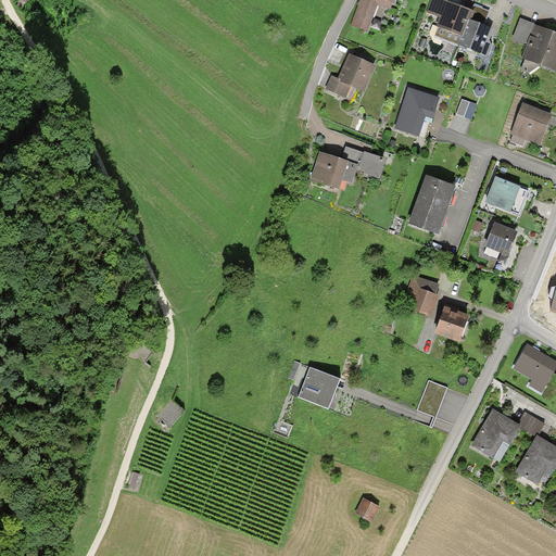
[(395,3),(395,0),(361,0),(352,24),(367,29),(377,4),(389,9),(391,1),(395,3)]
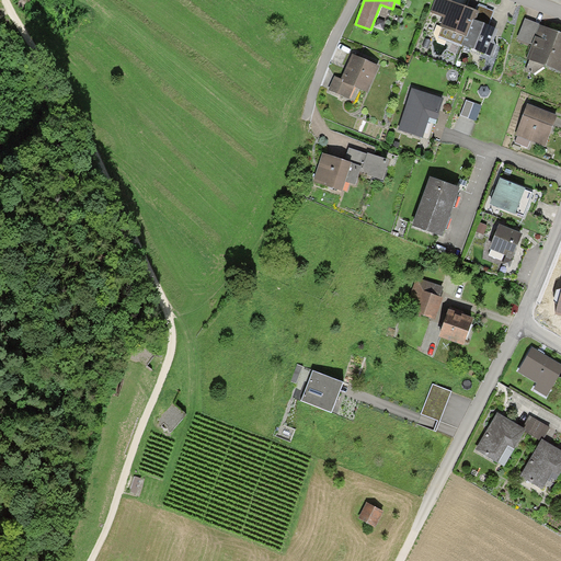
[(494,42),(497,30),(488,26),(494,12),(479,7),(477,11),(449,0),(434,0),(430,12),(444,18),(439,29),(442,29),(439,36),(493,57),(497,46),(494,42)]
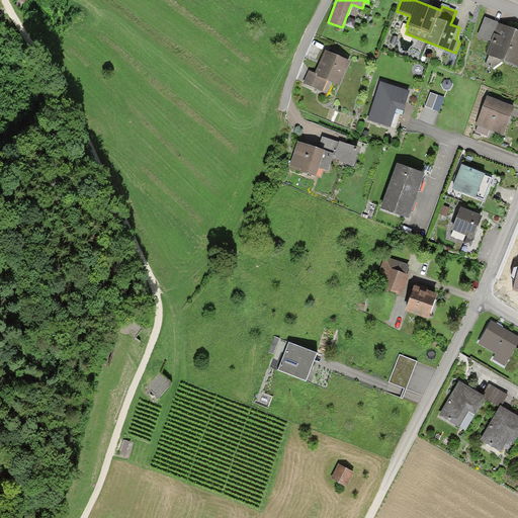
[(517,29),(485,16),(478,35),(492,41),(486,54),(490,56),(486,65),(493,68),(502,61),(517,66),(517,29)]
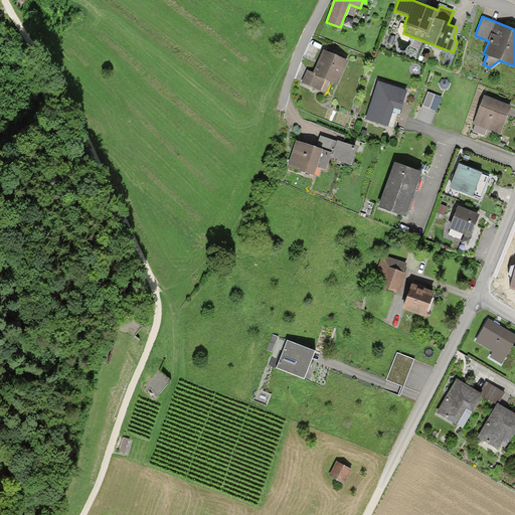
[(345,59),(323,49),(312,72),(307,70),(301,84),(319,93),(324,80),(334,86),(345,59)]
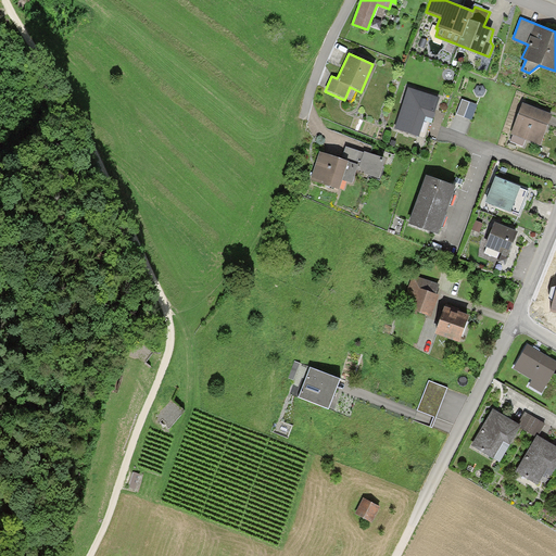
[(440,99),(408,89),(395,128),(418,136),(425,116),(432,119),(440,99)]
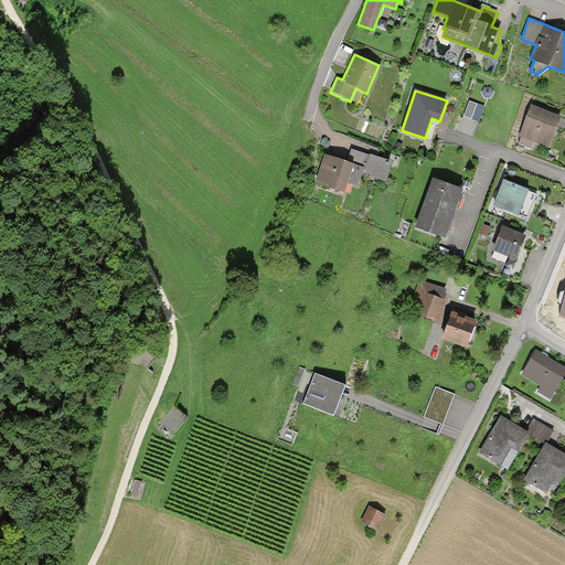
[(484,107),(470,102),(465,115),(479,120),(484,107)]
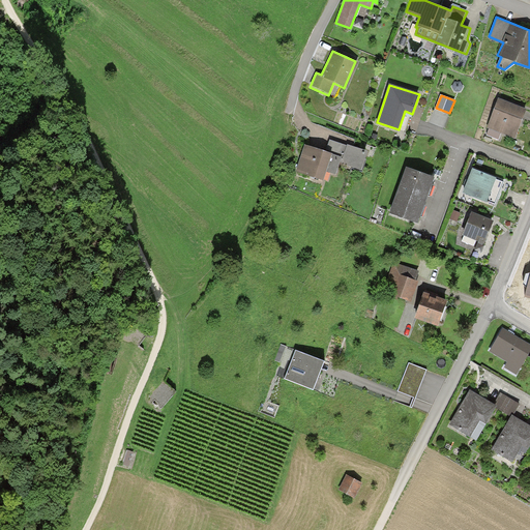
[(527,110),(499,99),(488,128),(490,128),(487,135),(498,139),(501,133),(516,139),(527,110)]
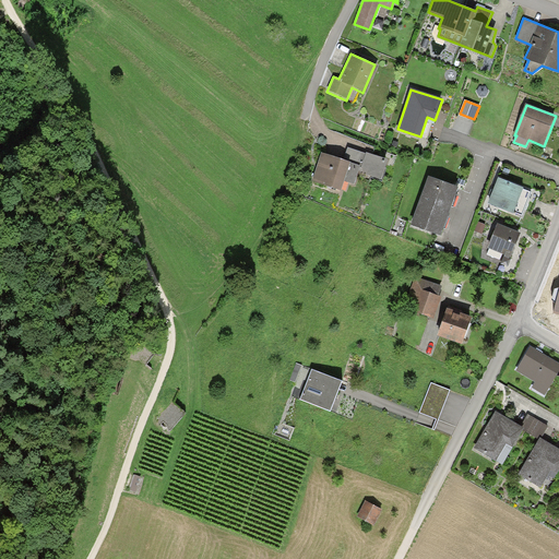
[(375,157),(377,150),(353,141),(351,149),(375,157)]
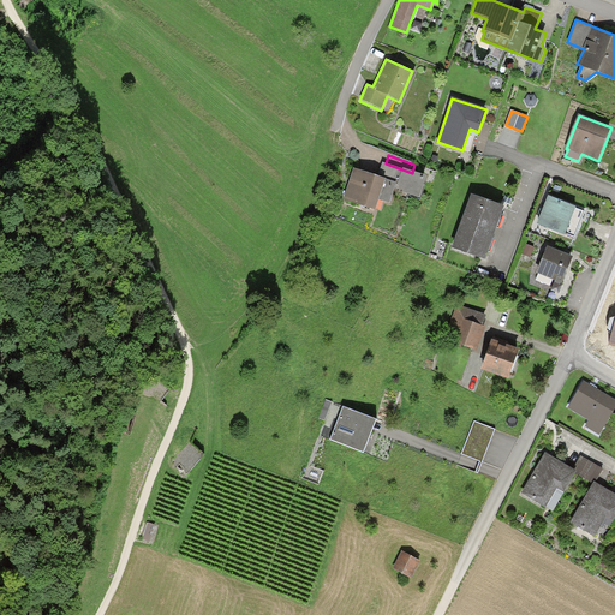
[(380,173),(352,163),(340,199),(368,209),(372,197),(387,202),(392,187),(418,197),(424,178),(383,163),(380,173)]
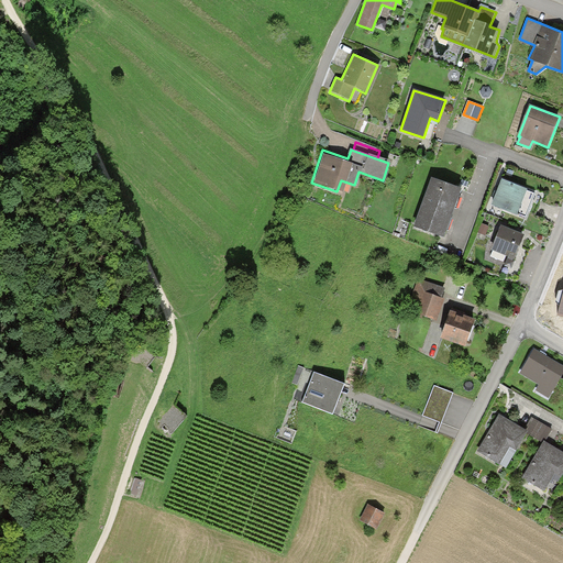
[(462,189),(432,178),(414,228),(444,239),(454,211),(462,189)]
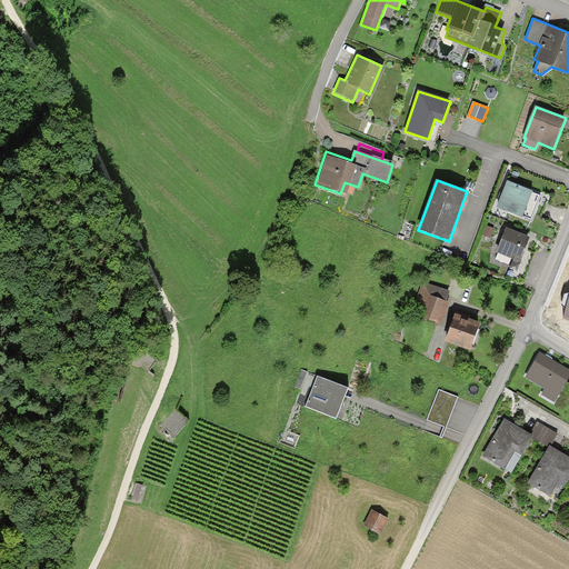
[(532,190),(507,180),(497,207),(522,217),(523,216),(531,219),(540,196),(532,192),(532,190)]
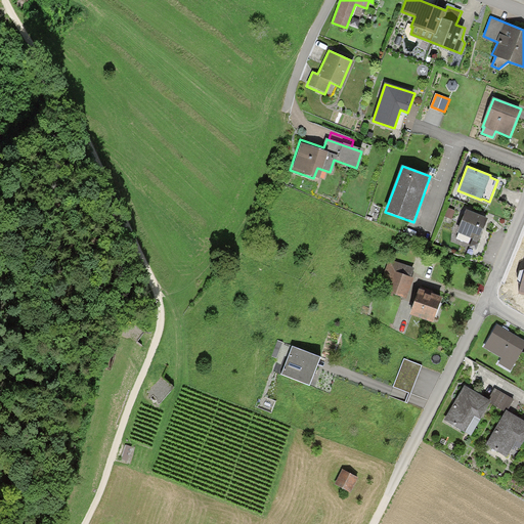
[(488,219),(467,211),(457,232),(470,237),(472,234),(481,238),(488,219)]
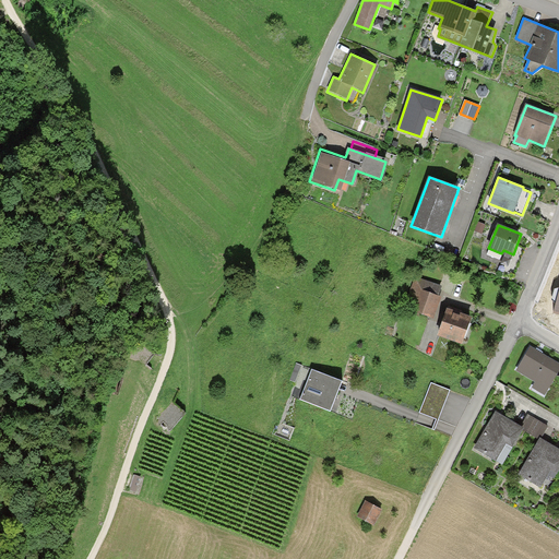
[(435,320),(442,298),(439,296),(442,287),(416,276),(403,308),(435,320)]
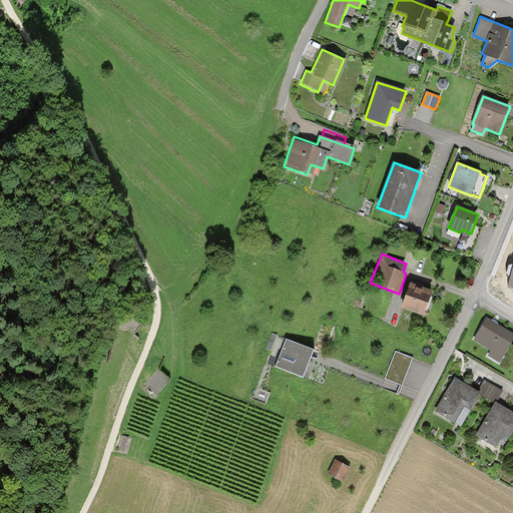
[(424,317),(434,292),(412,284),(402,308),(424,317)]
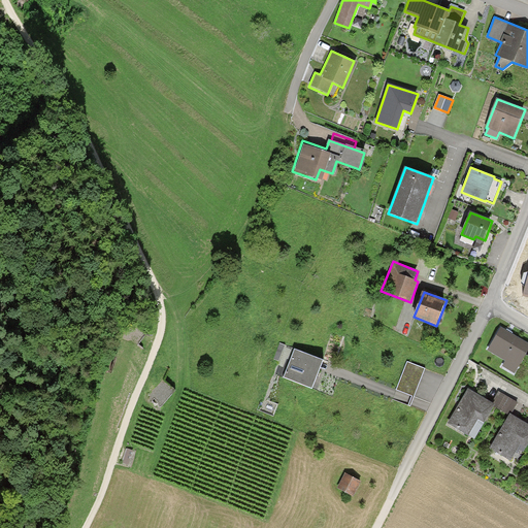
[(527,350),(527,343),(501,327),(487,350),(506,362),(503,367),(515,373),(527,350)]
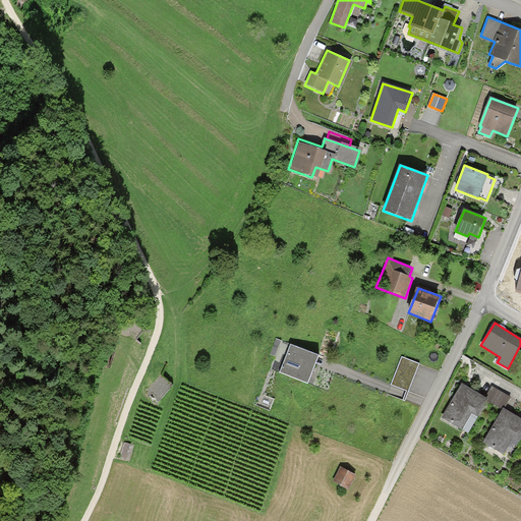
[(282,341),(277,339),(270,354),(275,357),(282,341)]
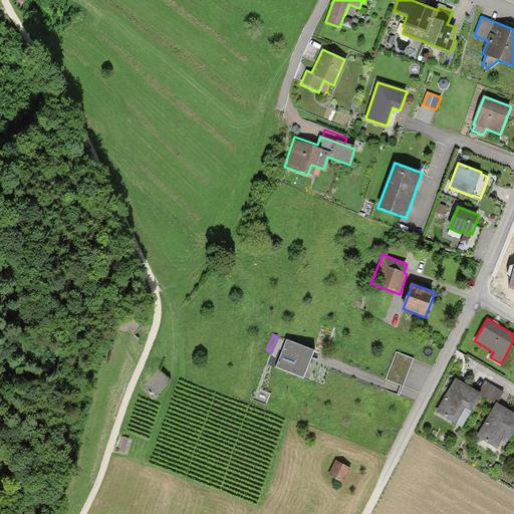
[(304,379),(315,351),(286,340),(275,368),(304,379)]
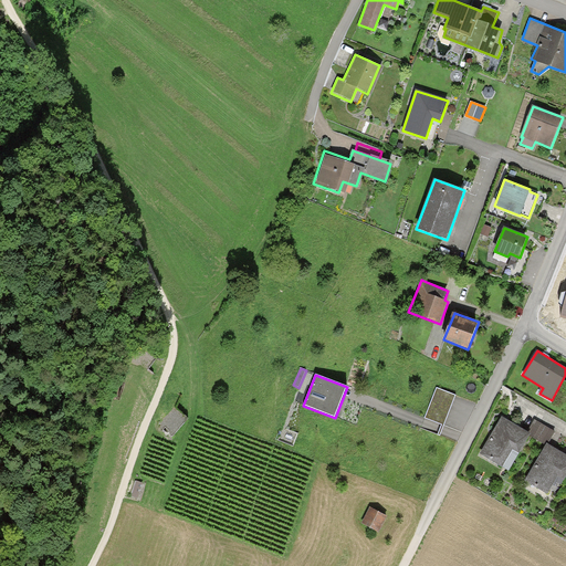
[(454,396),(438,389),(427,418),(443,425),(454,396)]
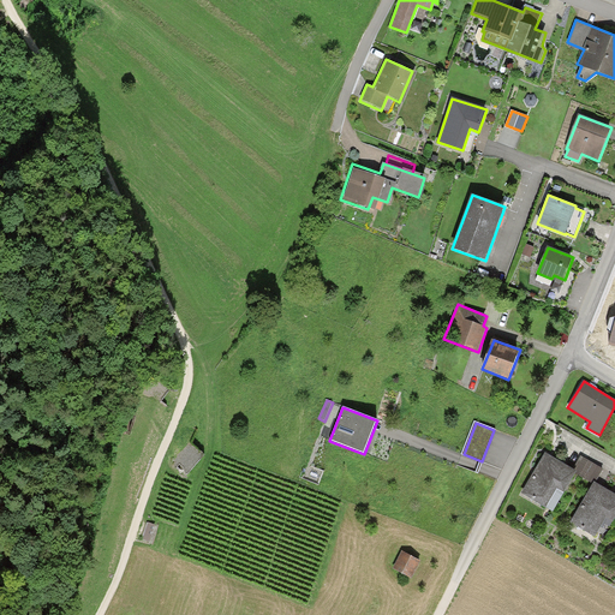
[(573,470),(545,453),(521,494),(553,513),(575,473),(577,472),(573,470)]
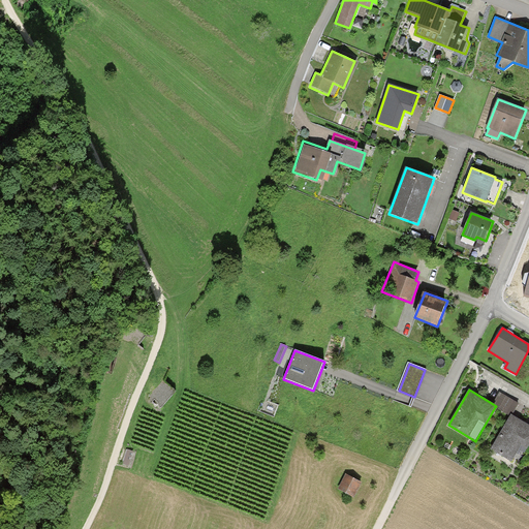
[(520,404),(500,393),(493,404),(496,406),(495,407),(510,416),(511,414),(512,415),(520,404)]
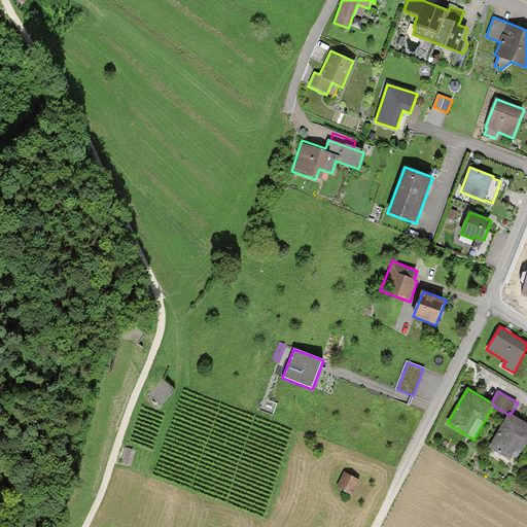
[(526,423),(511,414),(510,413),(508,415),(489,448),(510,460),(517,448),(523,451),(526,444),(526,423)]
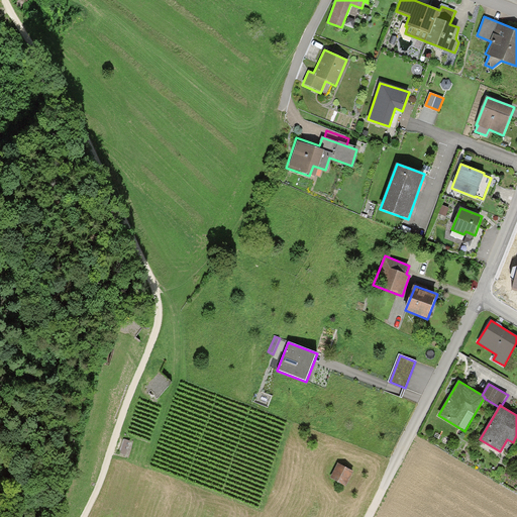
[(353,472),(338,463),(330,479),(345,487),(353,472)]
